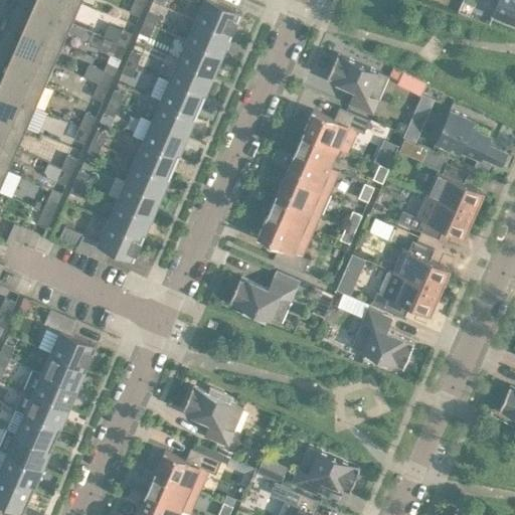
[(35,0),(34,5),(71,21),(80,0),(79,0),(35,0)]
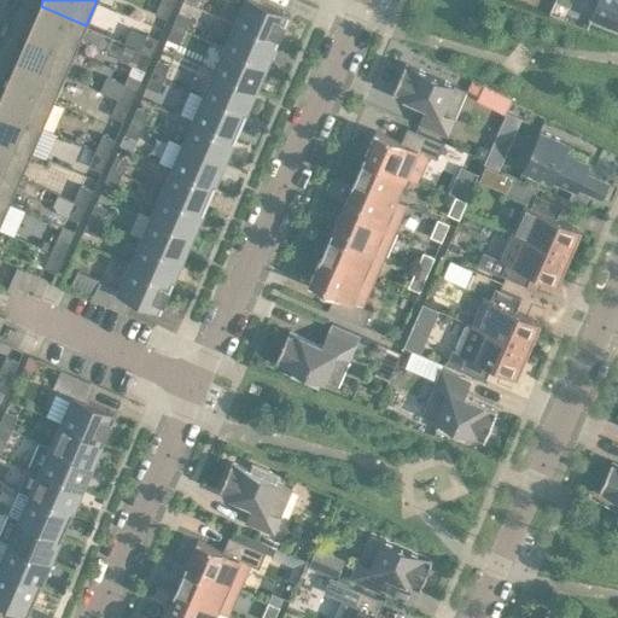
[(159,0),(155,13),(167,19),(174,4),(165,0),(159,0)]
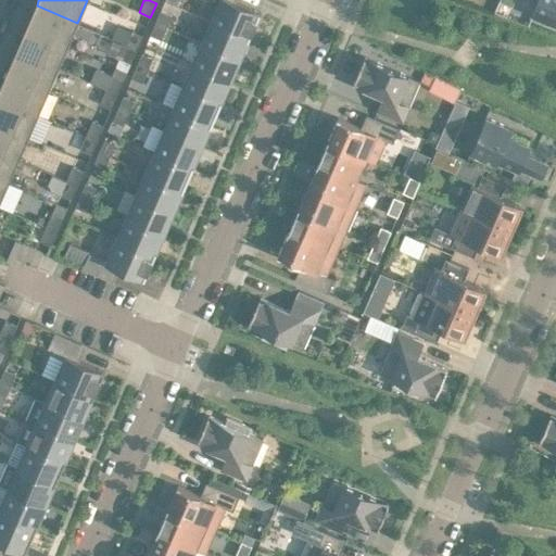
[(219,0),(211,21),(249,38),(260,12),(258,11),(258,12),(231,0),(219,0)]
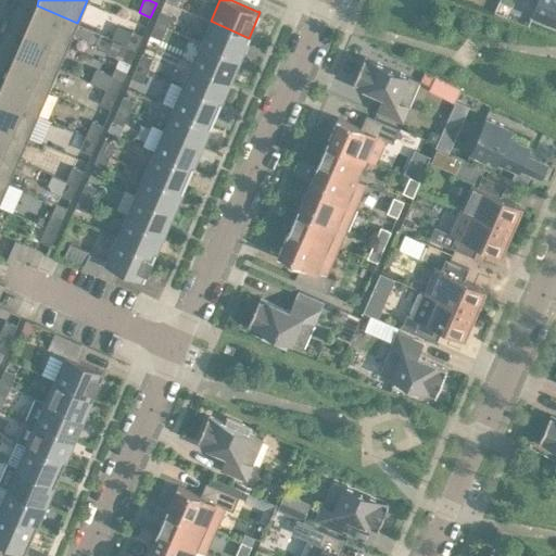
[(555,0),(534,0),(529,13),(553,24),(555,15),(555,0)]
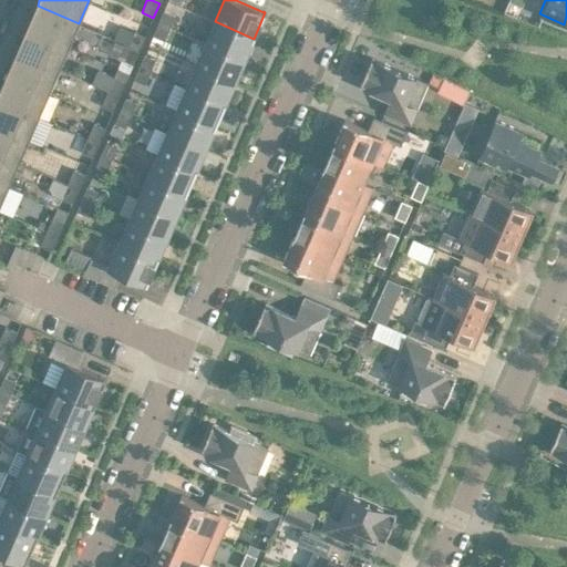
[(30,22),(27,29),(69,47),(79,23),(38,6),(37,7),(35,6),(29,22),(30,22)]
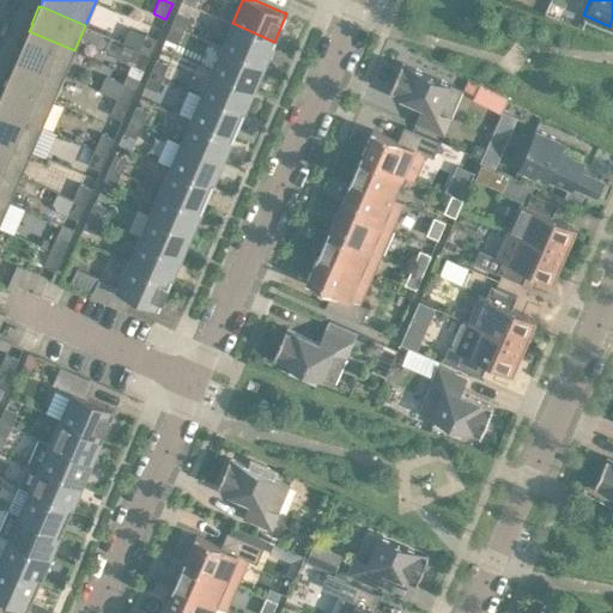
[(188,17),(176,11),(170,24),(182,30),(188,17)]
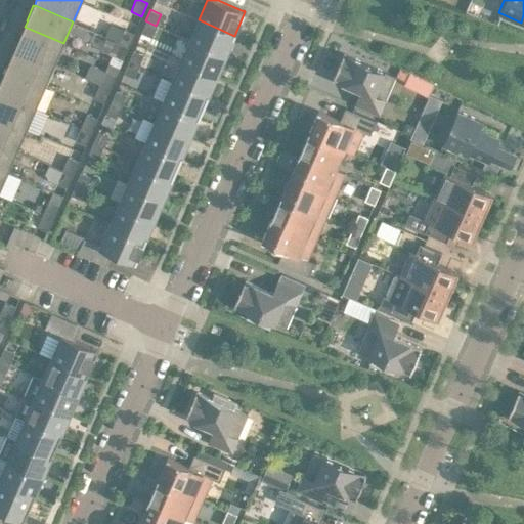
[(233,37),(234,36),(199,19),(189,40),(225,55),(233,37)]
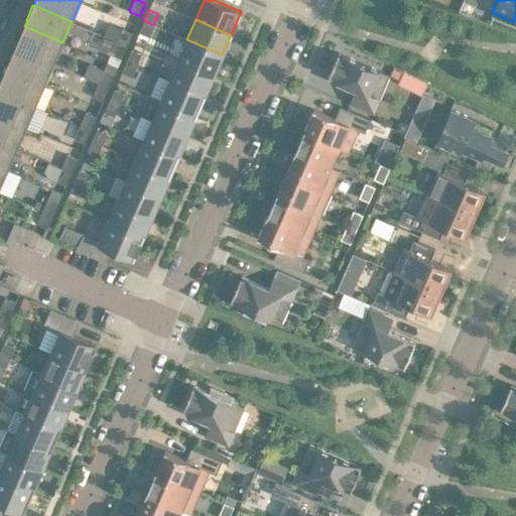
[(149,36),(153,25),(143,20),(138,32),(149,36)]
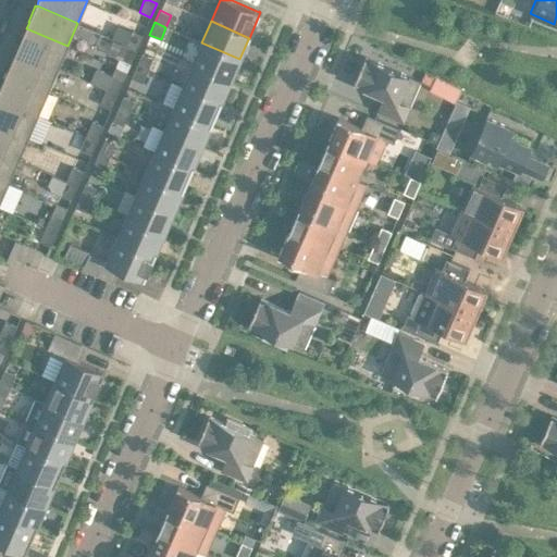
[(20,45),(16,51),(58,69),(67,46),(26,28),(26,29),(25,28),(19,45),(20,45)]
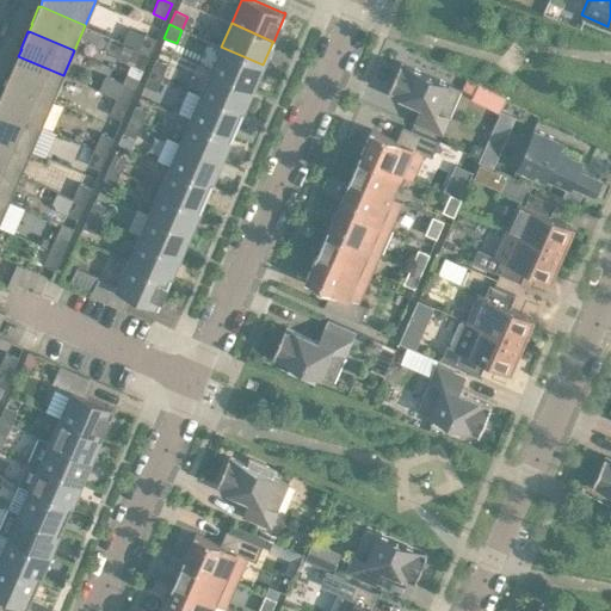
[(144,34),(137,49),(149,54),(156,38),(144,34)]
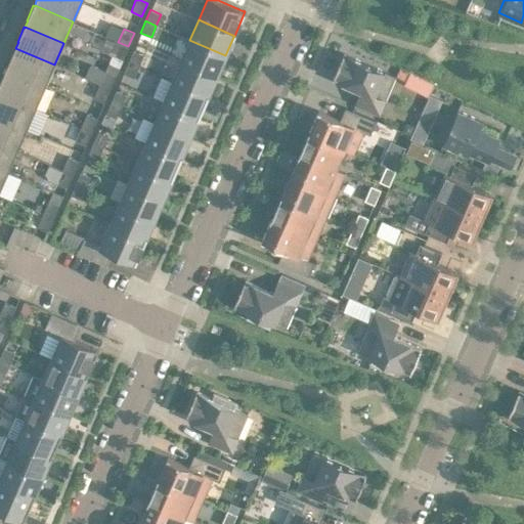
[(189,40),(181,60),(217,76),(225,55),(189,40)]
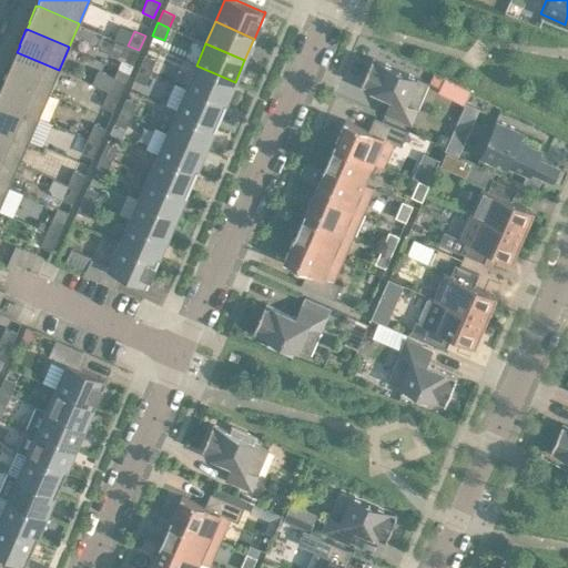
[(121,60),(132,64),(139,50),(128,46),(121,60)]
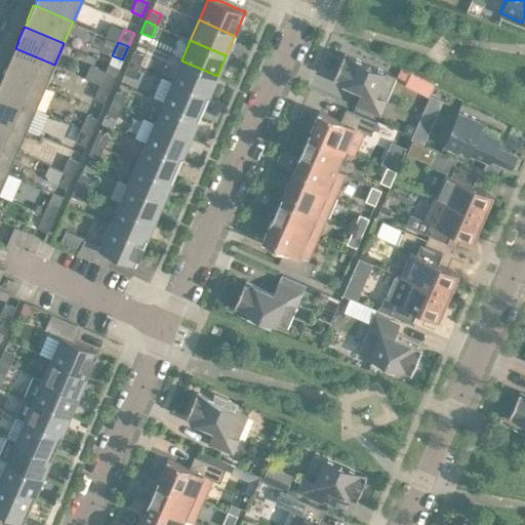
[(45,86),(54,65),(15,48),(13,54),(12,53),(6,69),(7,69),(6,70),(45,86)]
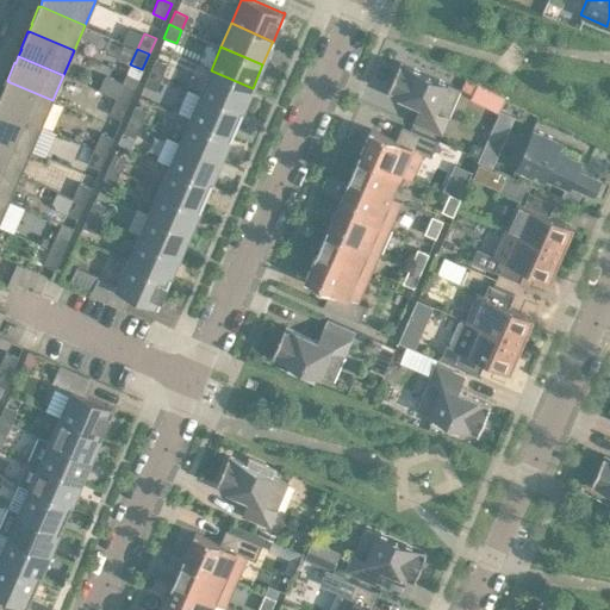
[(167,63),(155,58),(149,72),(161,78),(167,63)]
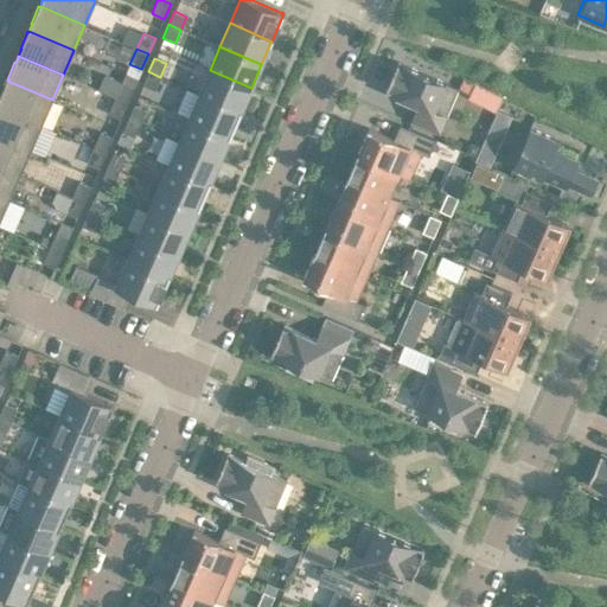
[(396,64),(385,89),(387,89),(385,91),(417,106),(410,120),(439,133),(459,88),(398,62),(397,64),(396,64)]
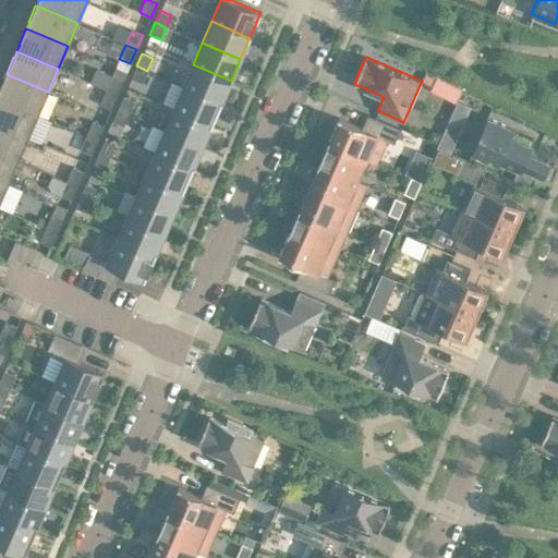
[(193,64),(183,86),(221,102),(222,100),(231,81),(193,64)]
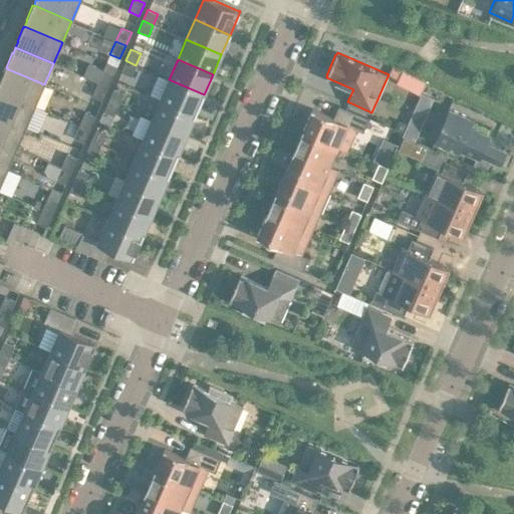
[(131,76),(136,65),(125,60),(120,71),(131,76)]
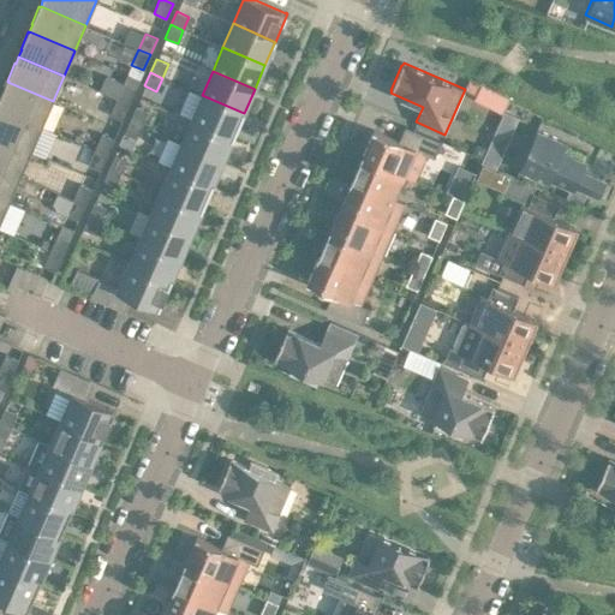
[(481,85),(470,81),(465,91),(476,95),(481,85)]
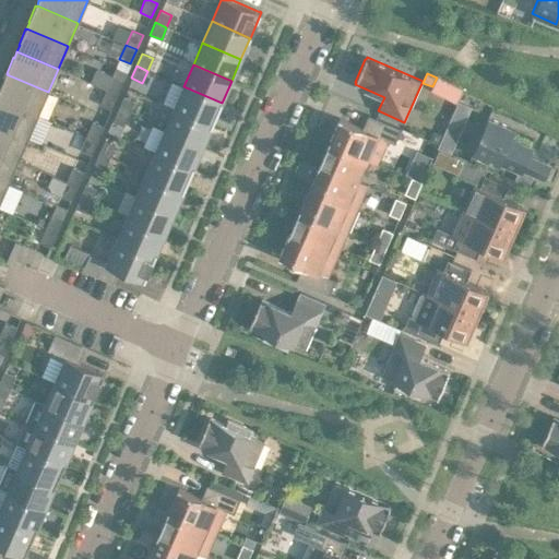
[(48,92),(7,74),(4,81),(3,80),(0,86),(0,98),(38,115),(48,92)]
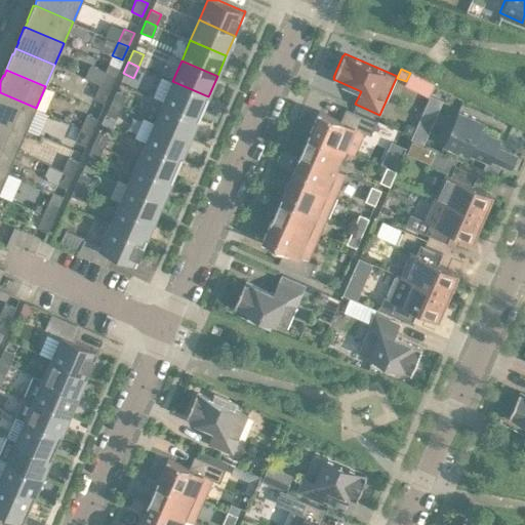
[(105,71),(99,84),(110,89),(116,76),(105,71)]
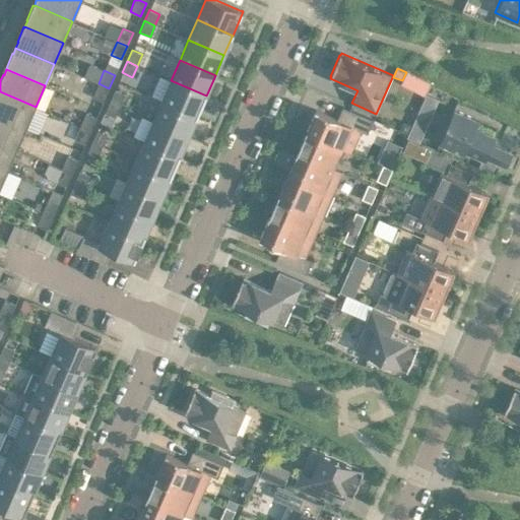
[(198,116),(206,95),(171,80),(161,100),(198,116)]
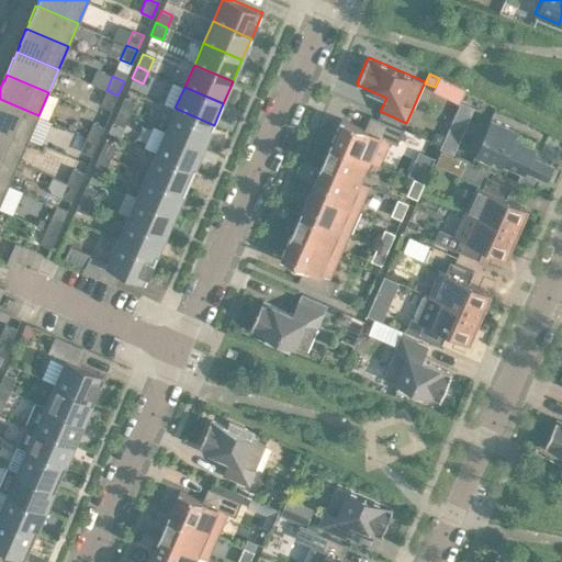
[(100,104),(111,110),(117,96),(107,90),(100,104)]
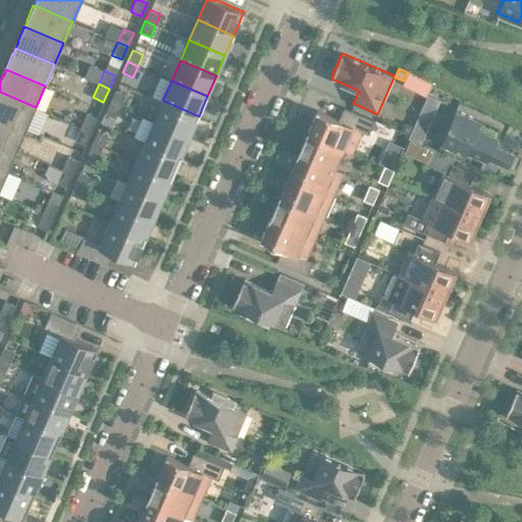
[(125,95),(115,91),(110,102),(120,106),(125,95)]
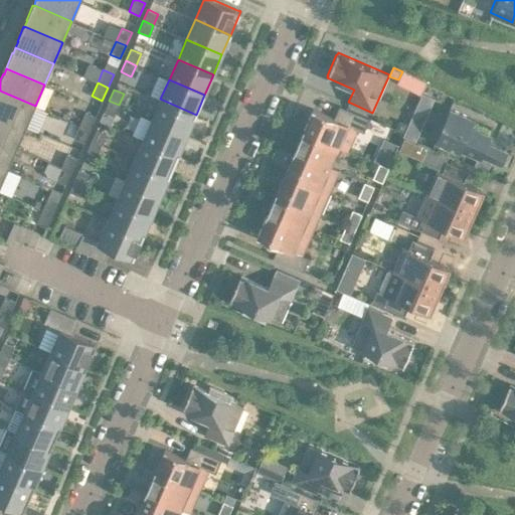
[(0,115),(26,127),(35,106),(0,91),(0,115)]
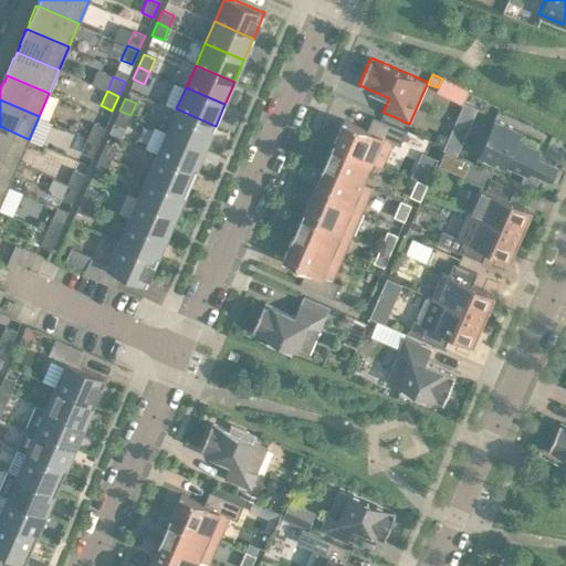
[(215,127),(216,126),(176,108),(167,130),(206,148),(215,127)]
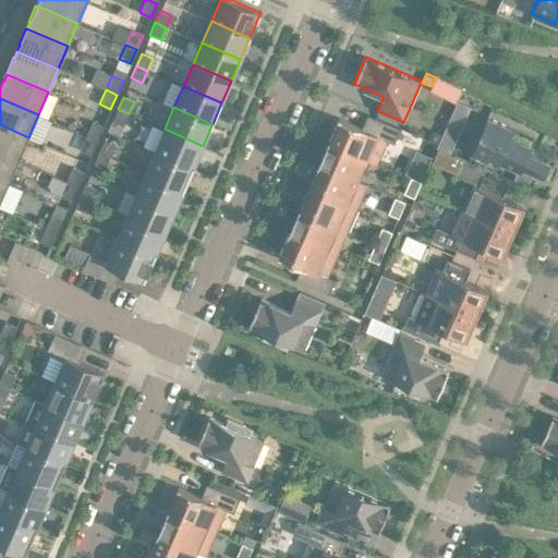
[(123,125),(129,113),(118,109),(112,121),(123,125)]
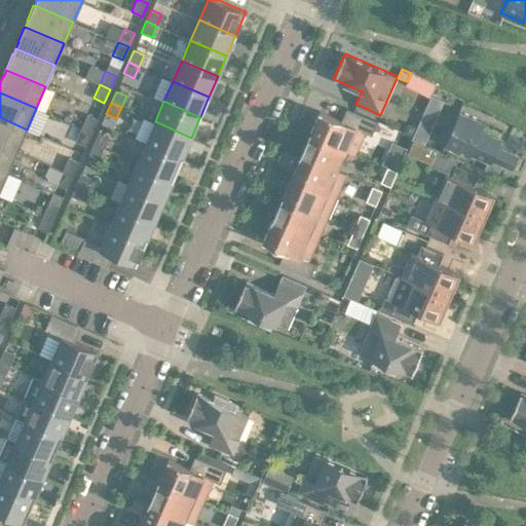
[(372,136),(378,121),(352,110),(346,123),(320,111),(318,112),(309,134),(354,153),(364,132),(372,136)]
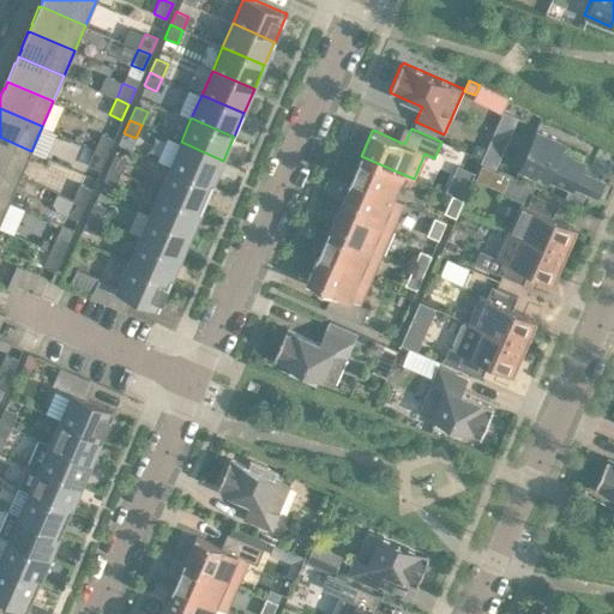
[(561,140),(536,128),(518,168),(545,180),(545,176),(569,187),(570,185),(594,196),(601,180),(577,170),(581,160),(558,150),(561,140)]
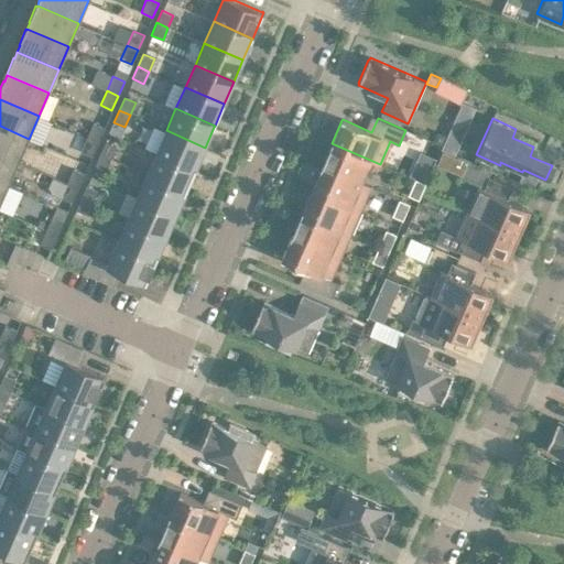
[(93,122),(86,137),(98,142),(104,128),(93,122)]
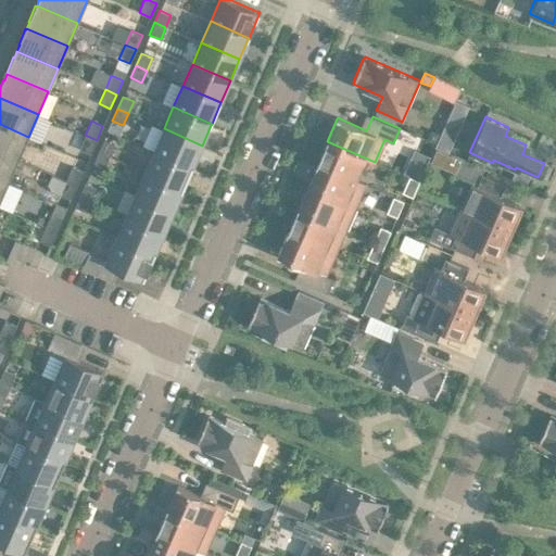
[(0,151),(19,160),(28,137),(0,124),(0,151)]
